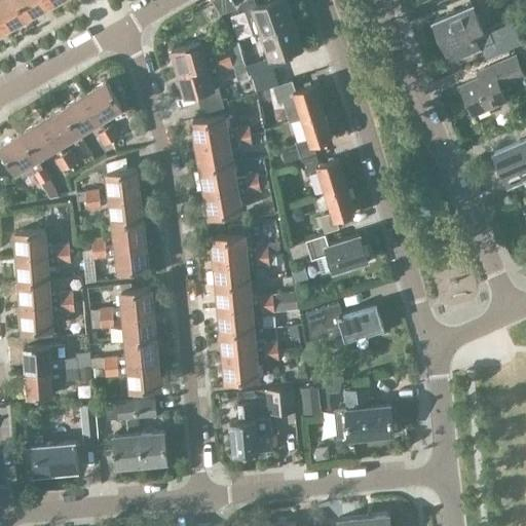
[(0,0),(0,14),(7,28),(28,15),(19,0),(0,0)]
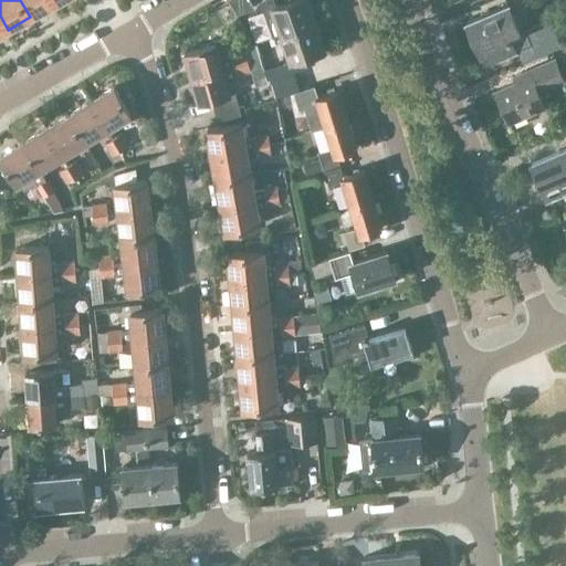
[(50,0),(20,0),(30,17),(53,4),(50,0)]
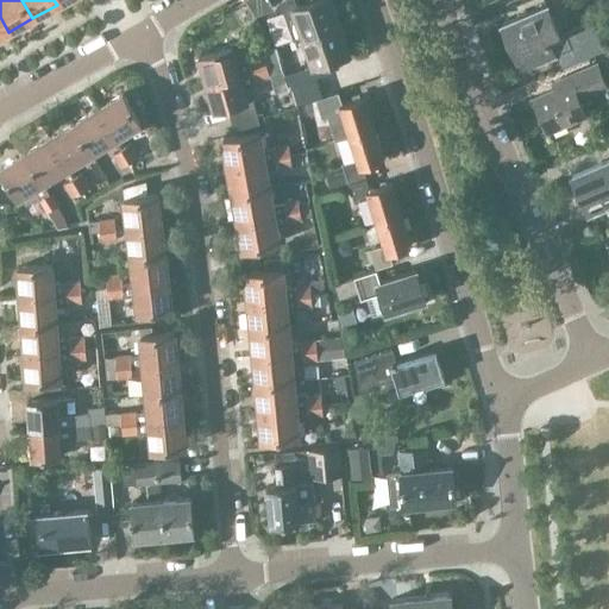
[(246,0),(253,11),(270,1),(269,0),(246,0)]
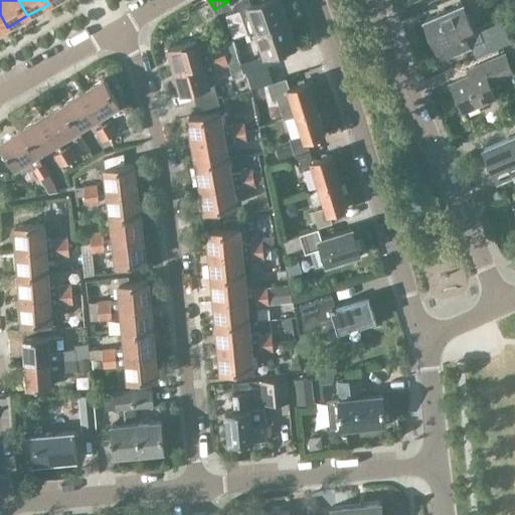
[(255,31),(288,20),(280,0),(265,0),(253,4),(250,0),(240,0),(234,4),(243,18),(250,16),(255,31)]
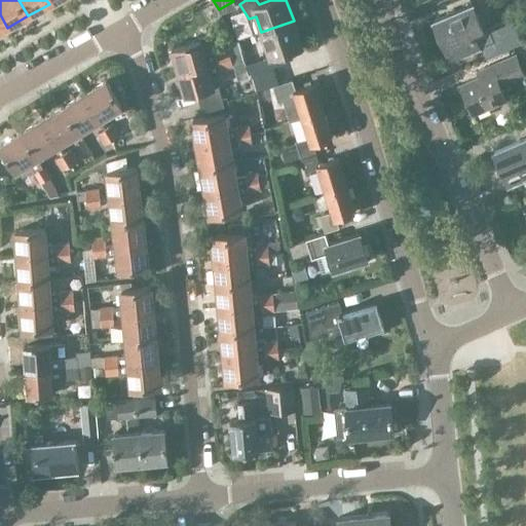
[(234,2),(220,11),(224,17),(238,9),(234,2)]
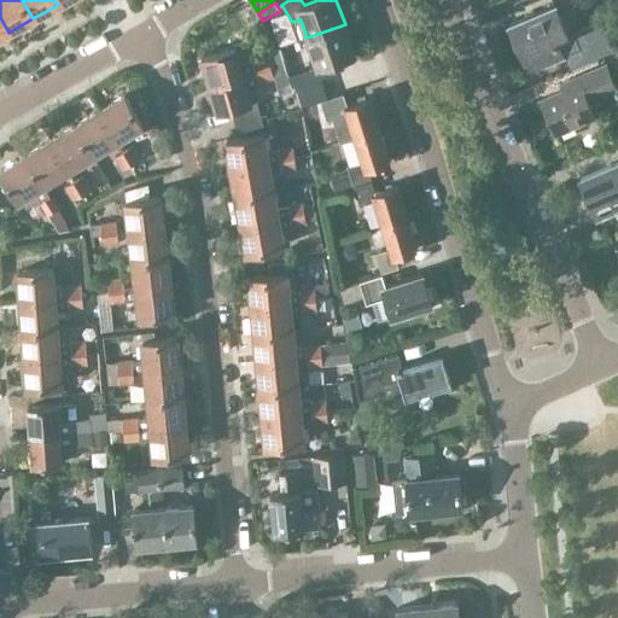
[(569,35),(555,5),(509,24),(529,69),(565,54),(572,69),(616,50),(602,21),(575,33),(569,35)]
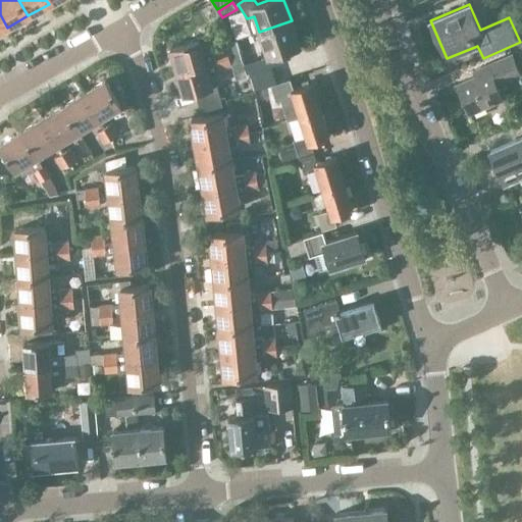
[(255,90),(271,85),(276,84),(271,66),(284,61),(283,57),(291,54),(289,49),(300,45),(292,20),(259,32),(268,56),(261,58),(264,68),(250,72),(255,90)]
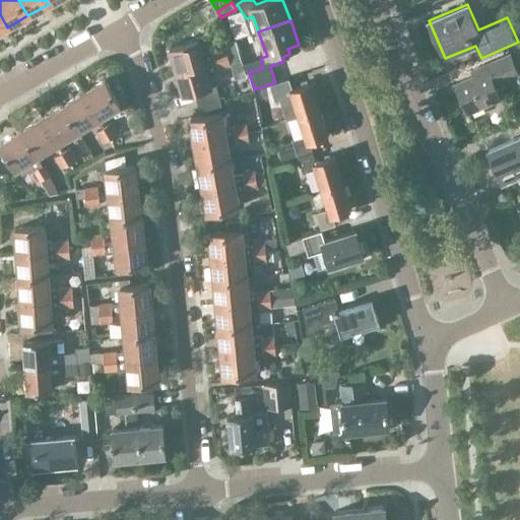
[(197,39),(170,47),(177,70),(204,63),(214,60),(211,50),(201,52),(197,39)]
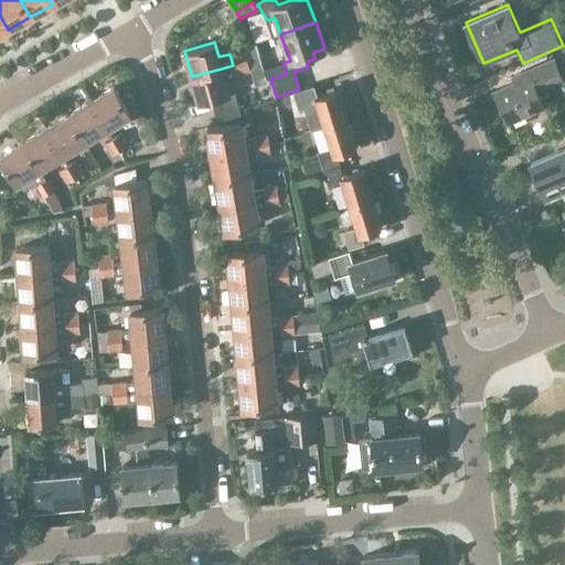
[(256,43),(244,46),(249,68),(256,67),(262,65),(256,43)]
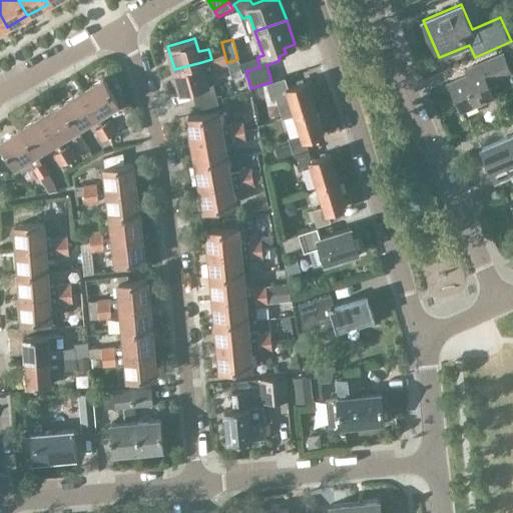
[(221,45),(208,49),(208,50),(211,59),(224,55),(221,45)]
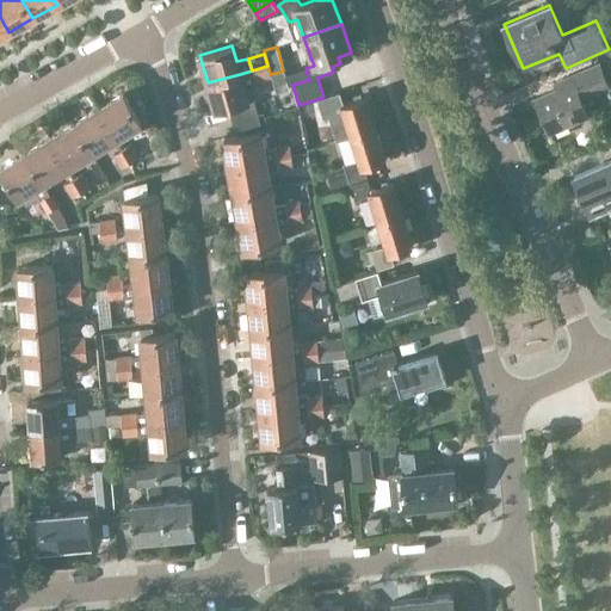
[(549,130),(587,115),(580,99),(609,87),(599,63),(561,80),(554,82),(556,90),(536,99),(549,130)]
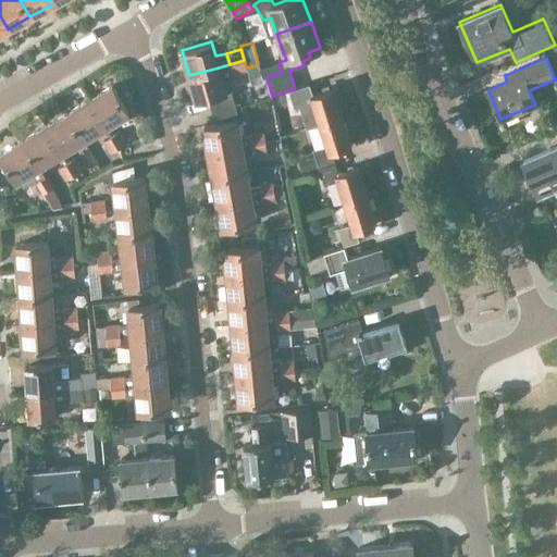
[(244,60),(230,64),(232,72),(245,69),(246,69),(244,60)]
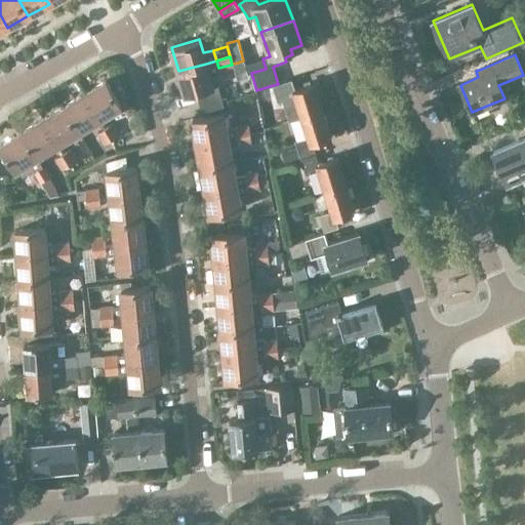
[(206,64),(178,71),(186,95),(196,92),(213,86),(213,85),(209,73),(219,70),(218,68),(216,61),(206,64)]
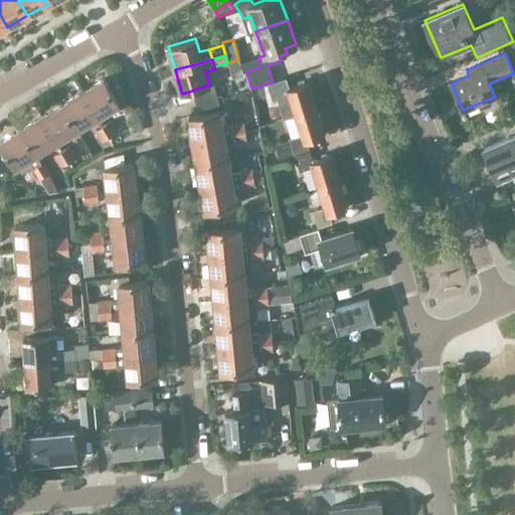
[(239,62),(238,59),(233,61),(227,62),(232,78),(242,75),(241,71),(239,62)]
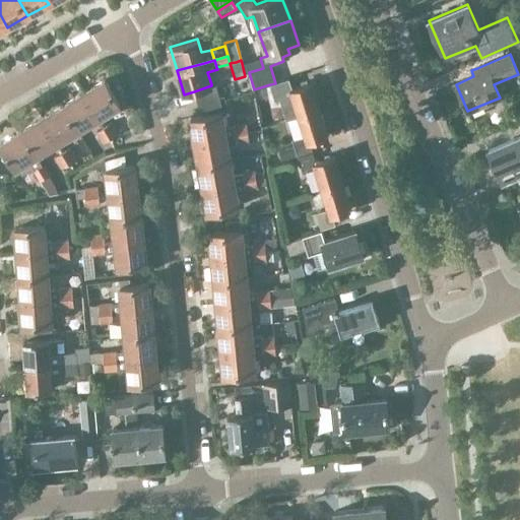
[(299,116),(320,109),(312,82),(294,87),(289,78),(275,83),(270,84),(274,101),(279,100),(286,120),(300,117),(299,116)]
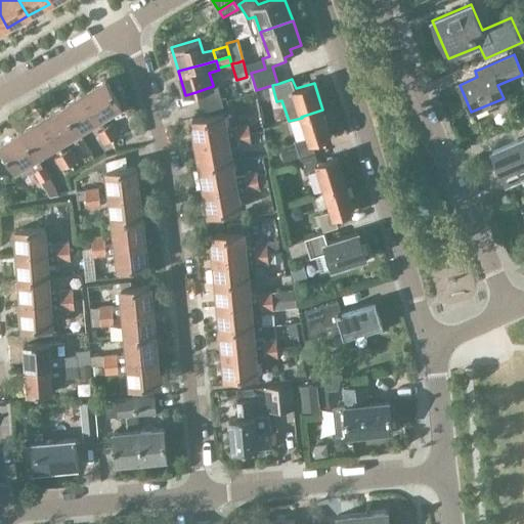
[(84,93),(100,120),(122,106),(105,81),(84,93)]
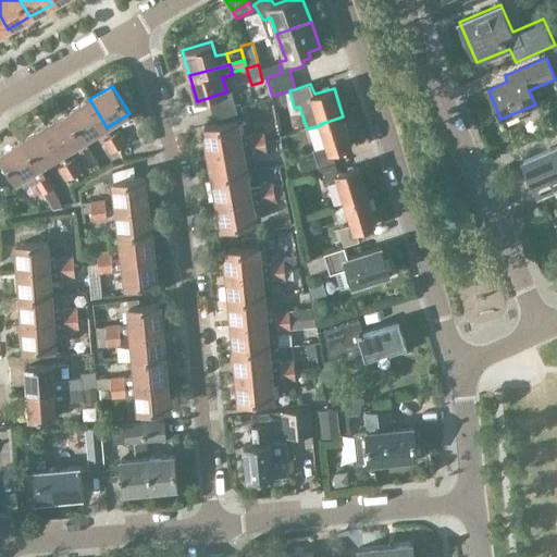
[(226,91),(208,98),(211,109),(234,102),(235,102),(232,89),(226,90),(226,91)]
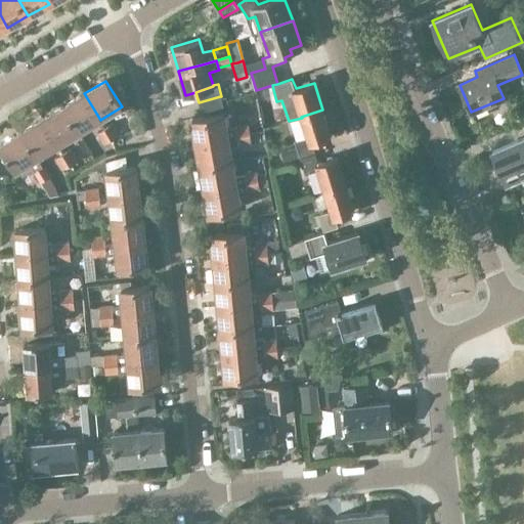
[(79,132),(100,120),(84,93),(63,106),(79,132)]
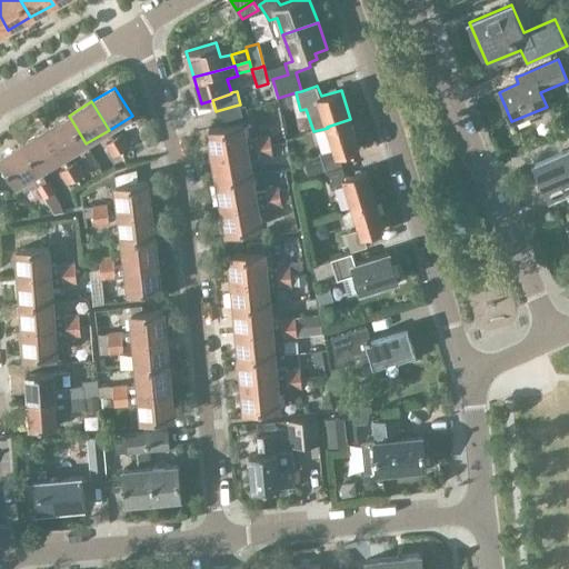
[(216,111),(215,111),(219,123),(242,117),(239,105),(216,111)]
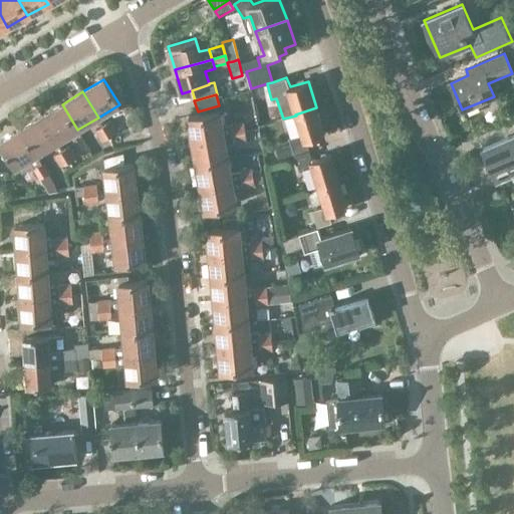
[(57,143),(77,130),(62,104),(41,116),(57,143)]
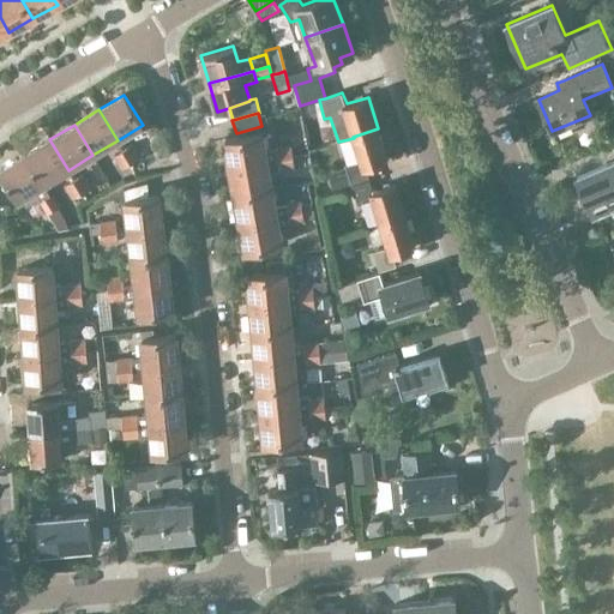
[(353,185),(369,180),(366,168),(387,161),(378,128),(353,137),(354,138),(361,161),(347,167),(349,174),(353,185)]
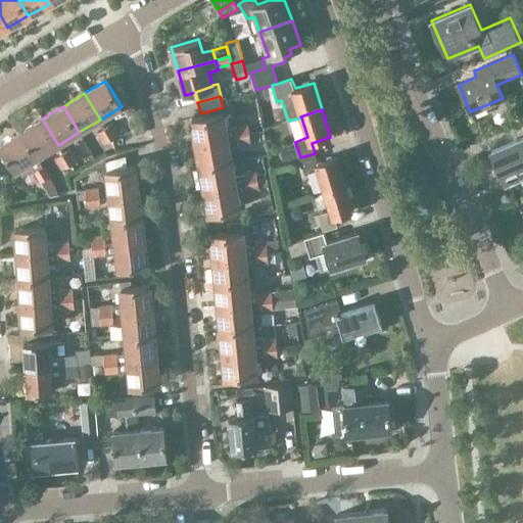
[(196,143),(250,133),(248,123),(225,126),(223,113),(192,119),(196,143)]
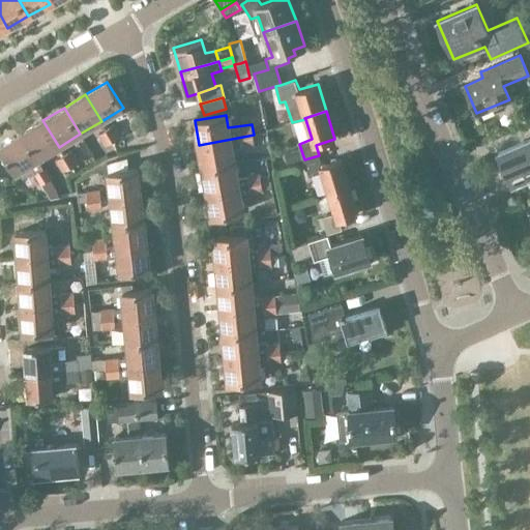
[(38,159),(59,147),(42,120),(22,134),(38,159)]
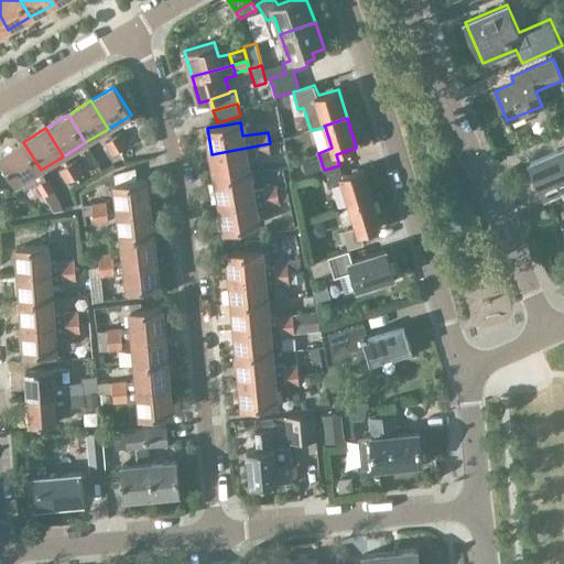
[(112,138),(120,150),(129,144),(121,132),(112,138)]
